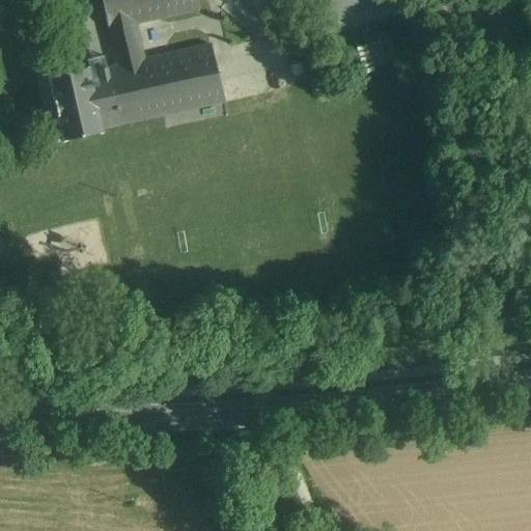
[(194,0),(100,0),(106,30),(134,24),(196,9),(194,0)]
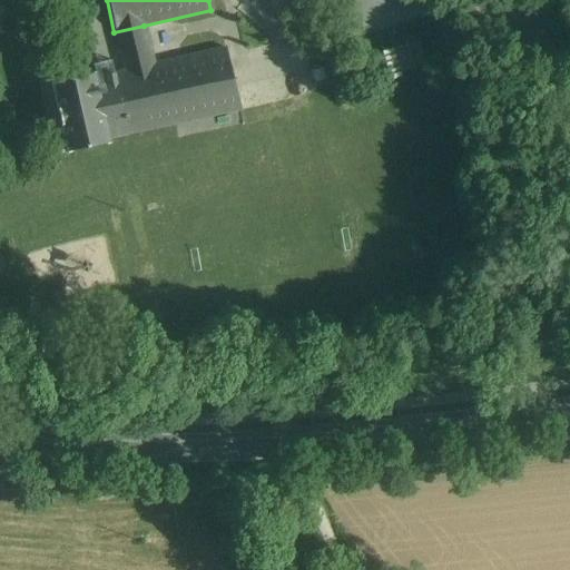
[(415,25),(394,30),(397,43),(410,40),(415,66),(424,64),(415,25)]
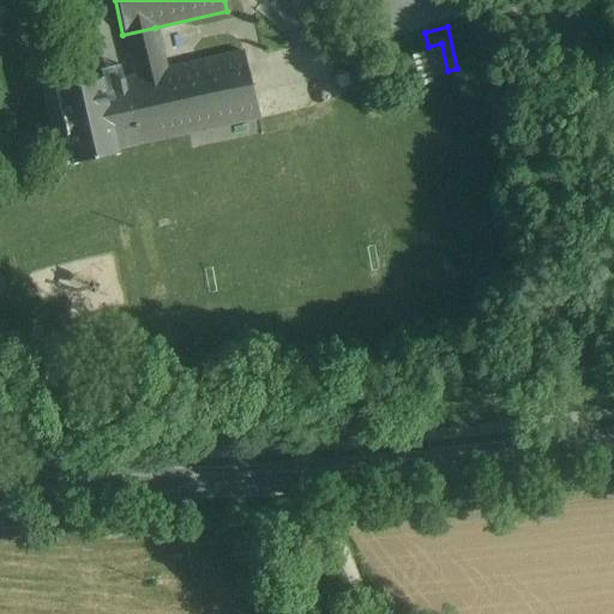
[(245,52),(163,68),(155,28),(122,35),(132,77),(103,83),(115,148),(259,120),(245,52)]
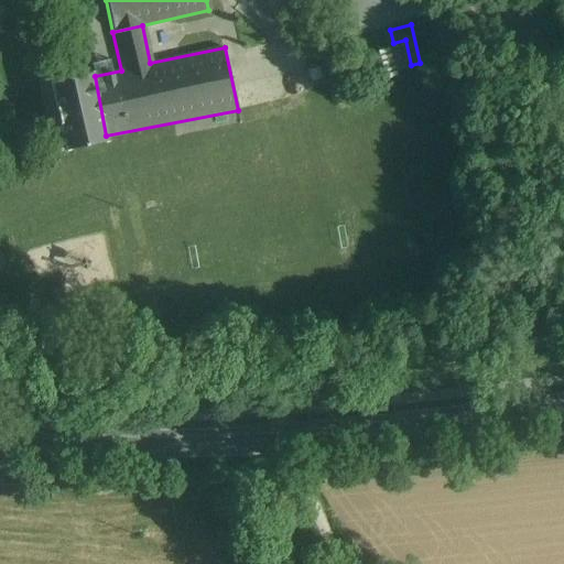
[(391,45),(397,69),(409,66),(403,42),(391,45)]
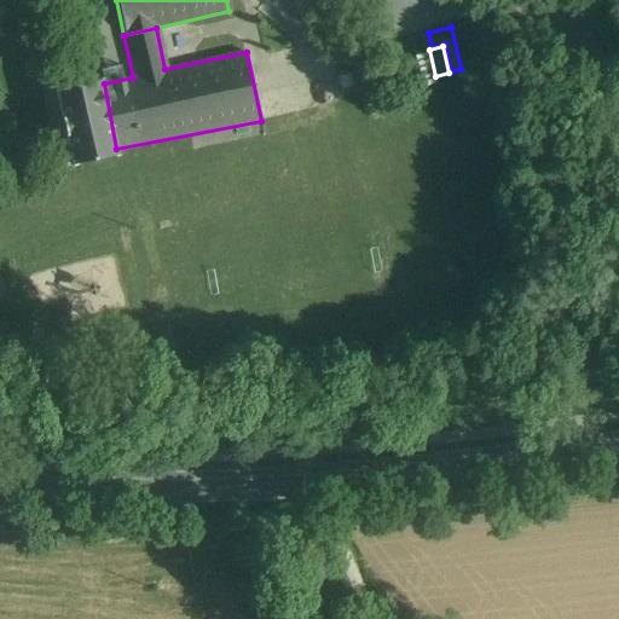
[(103,79),(56,88),(71,163),(117,154),(116,149),(104,84),(103,79)]
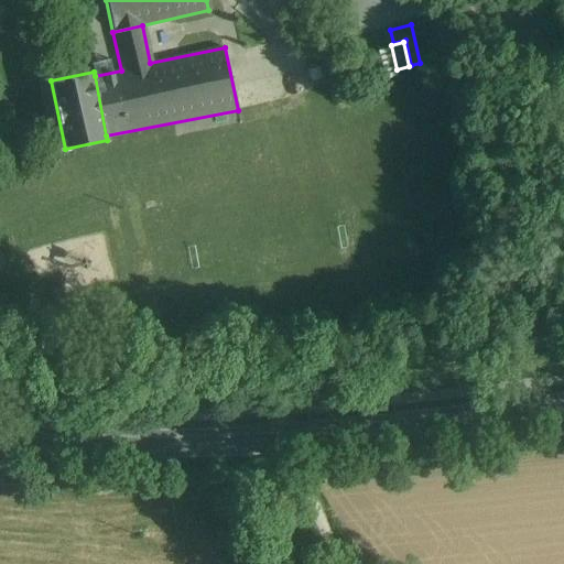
[(41,272),(56,268),(61,285),(111,272),(100,231),(35,248),(41,272)]
